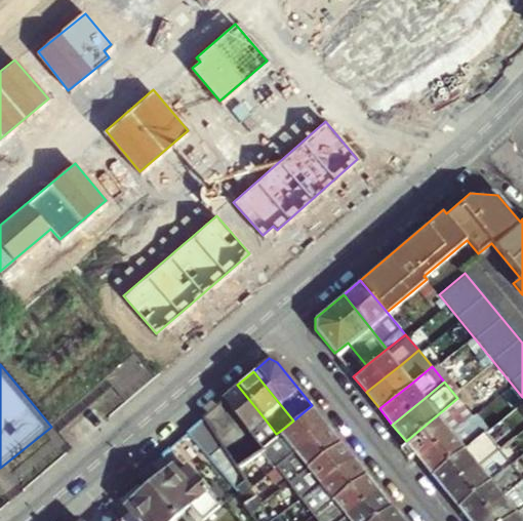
[(264,417),(237,385),(224,397),(262,446),(269,440),(276,434),(264,417)]
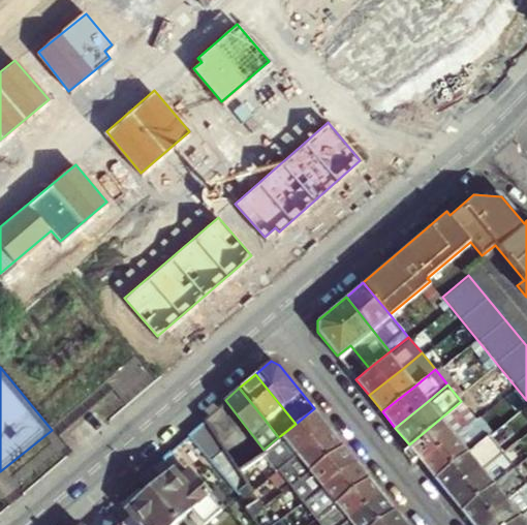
[(441,418),(409,444),(422,460),(454,433),(466,423),(473,417),(470,413),(461,401),(441,418)]
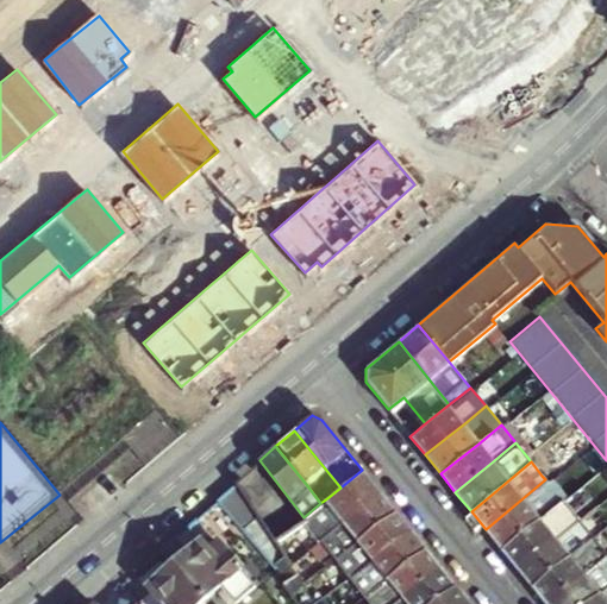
[(362,470),(340,488),(329,497),(324,501),(320,503),(312,510),(304,517),(306,521),(321,540),(342,523),(380,492),(362,470)]
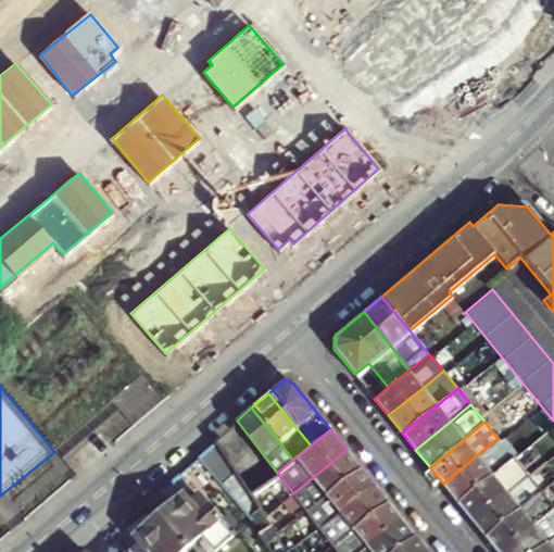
[(443,484),(456,500),(491,473),(504,462),(513,455),(498,438),(490,444),(477,455),(443,484)]
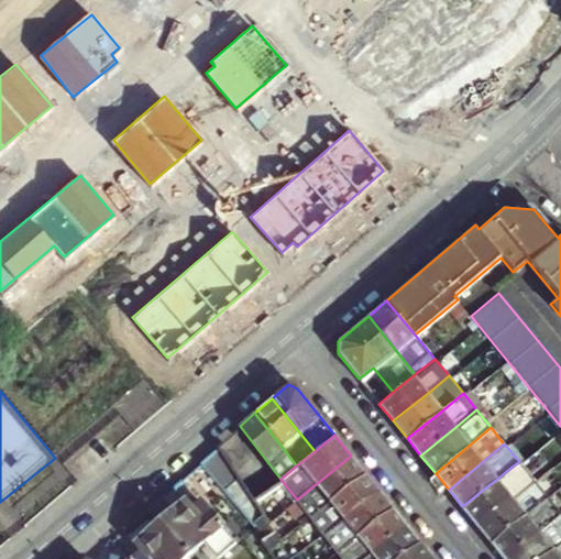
[(260,514),(217,446),(198,461),(250,522),(260,514)]
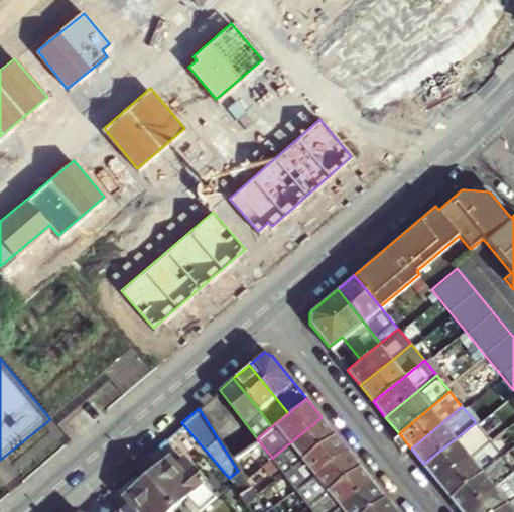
[(301,459),(334,431),(322,417),(289,443),(272,458),(284,474),(301,459)]
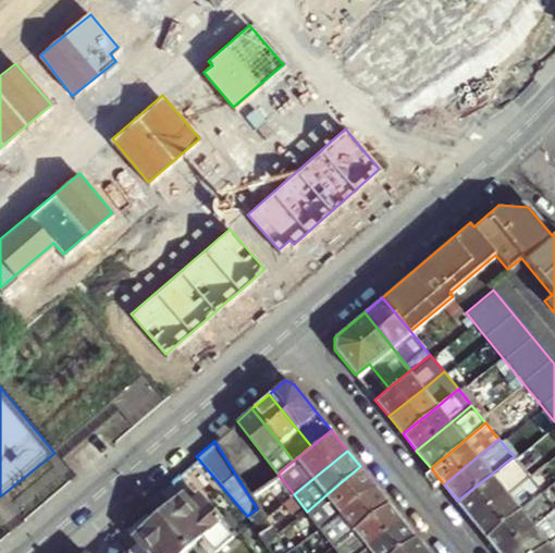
[(471,518),(505,491),(519,479),(527,474),(514,456),(505,463),(492,474),(457,501),(471,518)]
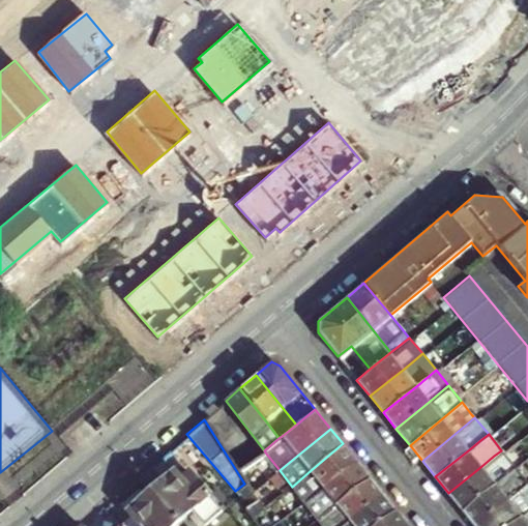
[(322,488),(355,460),(343,443),(310,471),(292,487),(304,502),(310,498),(312,496),(322,488)]
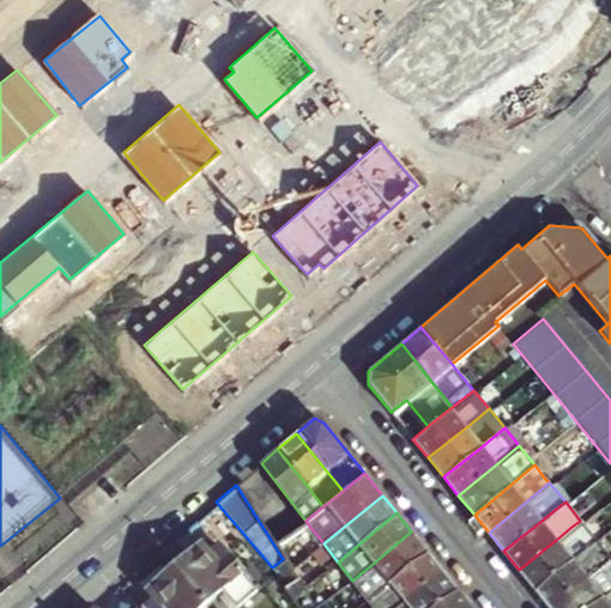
[(519,570),(534,589),(594,539),(580,521),(572,527),(556,540),(519,570)]
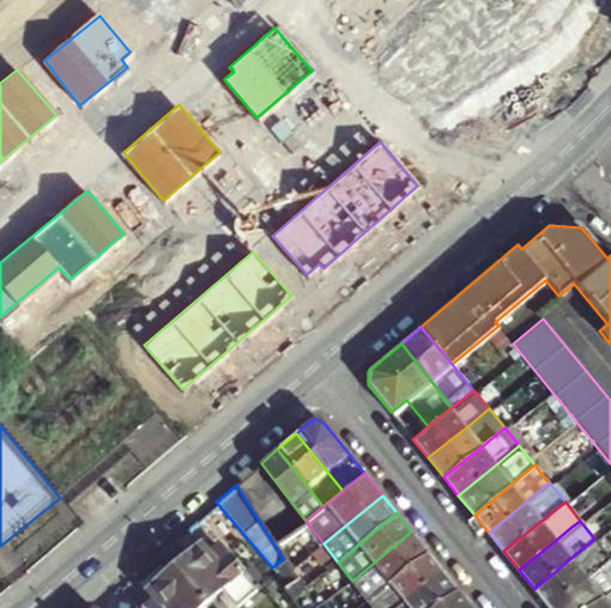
[(427,551),(411,532),(373,564),(361,573),(358,576),(352,581),(367,600),(376,593),(427,551)]
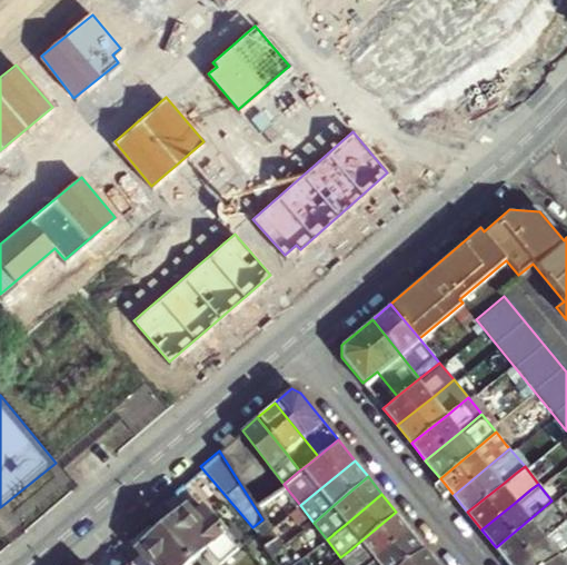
[(551,501),(496,547),(509,564),(566,518),(551,501)]
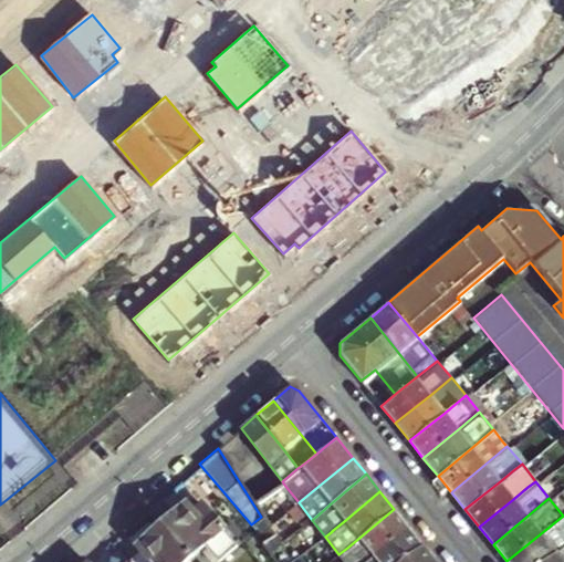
[(201,543),(216,560),(235,543),(199,502),(190,510),(184,502),(159,522),(187,555),(201,543)]
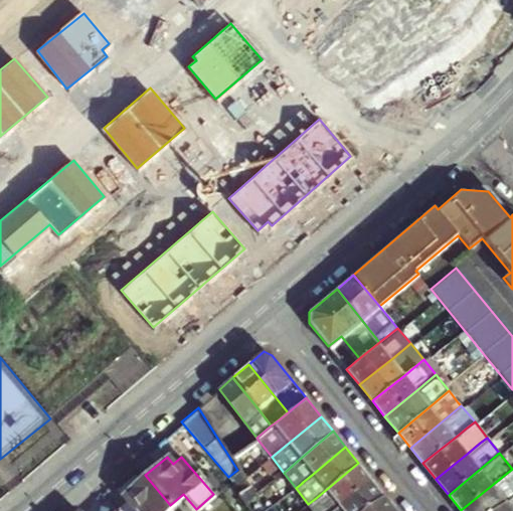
[(330,510),(338,505),(371,479),(358,463),(316,498),(308,504),(313,510),(330,510)]
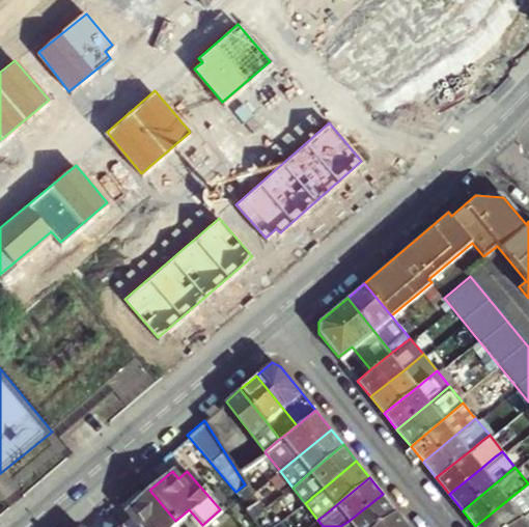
[(475,526),(506,526),(528,509),(528,483),(475,526)]
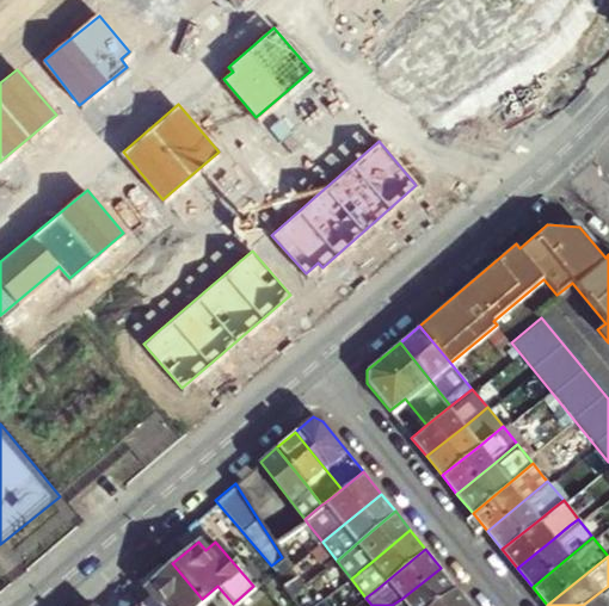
[(192,605),(202,599),(172,563),(147,586),(155,595),(141,605),(192,605)]
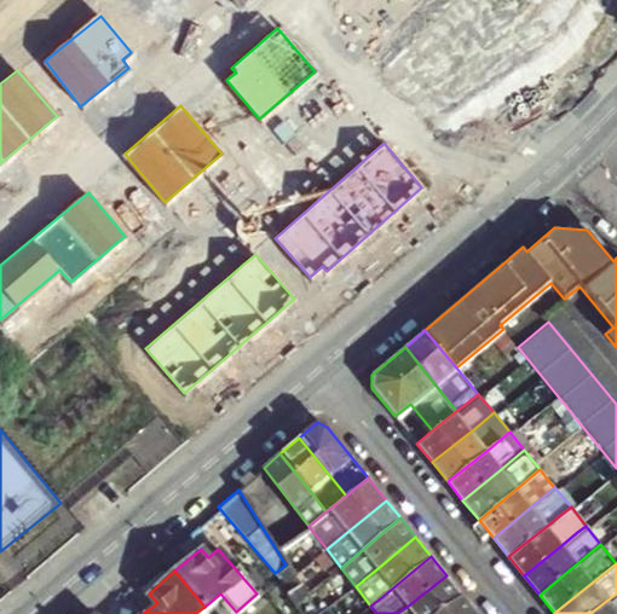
[(436,613),(461,594),(447,575),(407,607),(397,613),(436,613)]
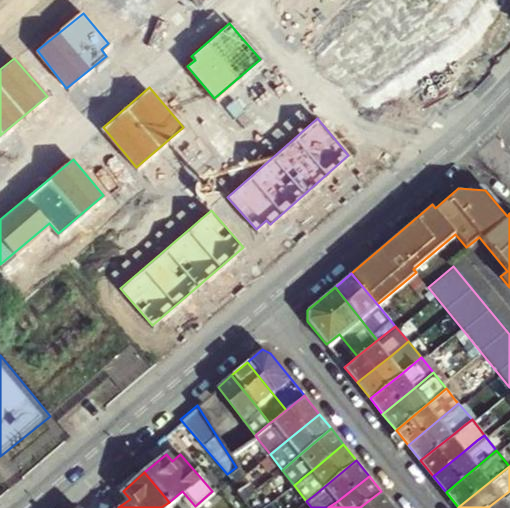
[(392,507),(393,507),(381,491),(360,507),(392,507)]
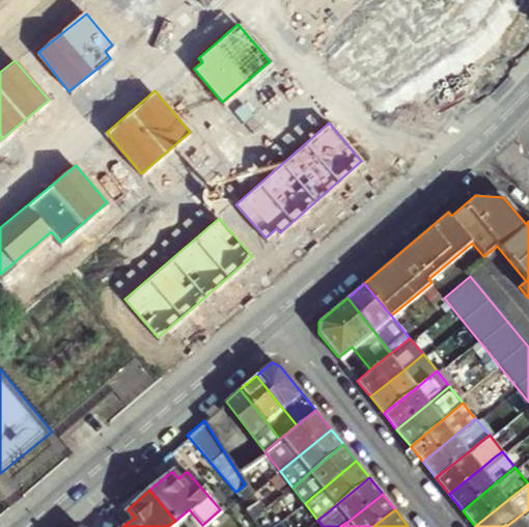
[(528,526),(528,509),(506,526),(528,526)]
